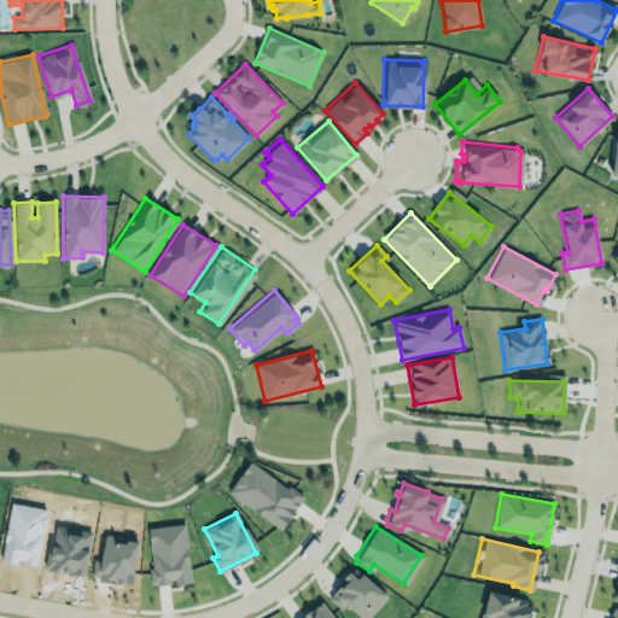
[(361,617),(368,617),(388,596),(361,573),(356,579),(348,572),(327,598),(340,610),(345,604),(361,617)]
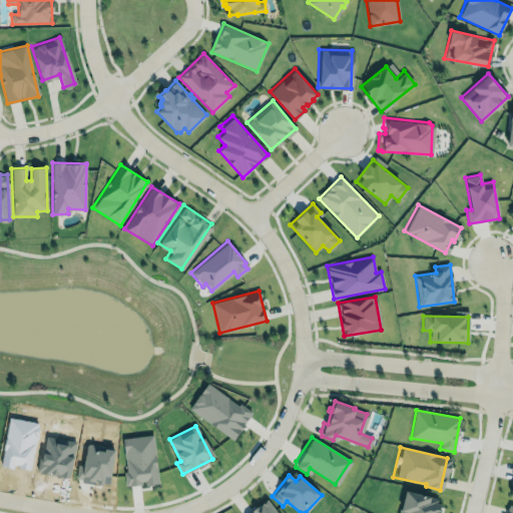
[(437,512),(440,499),(404,491),(399,512),(437,512)]
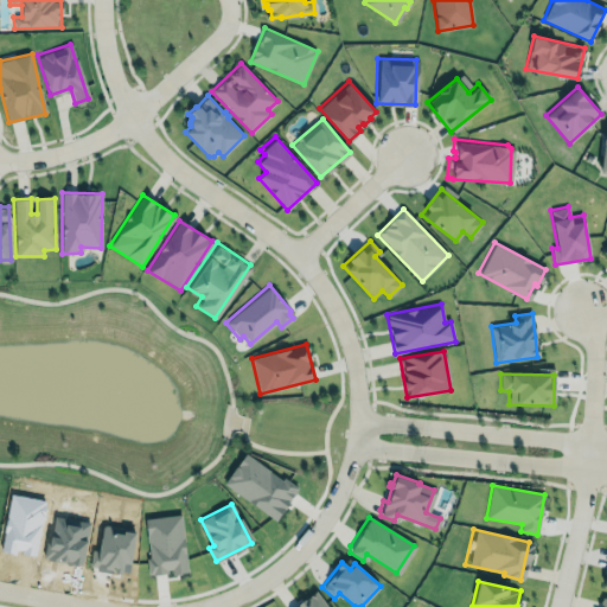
[(327,606),(314,590),(294,606),(327,606)]
